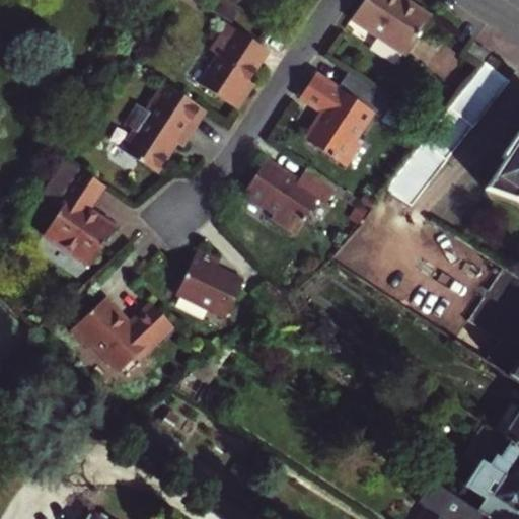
[(424,16),(398,0),(356,0),(345,17),(399,54),(424,16)]
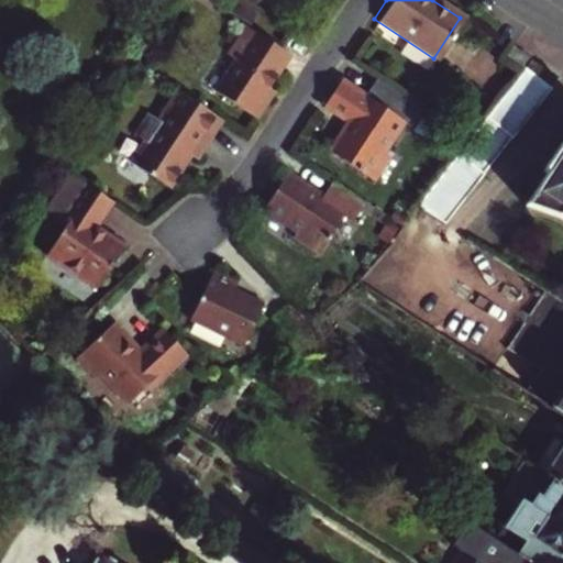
[(257,119),(276,92),(269,88),(293,55),(249,26),(229,55),(236,61),(216,91),(257,119)]
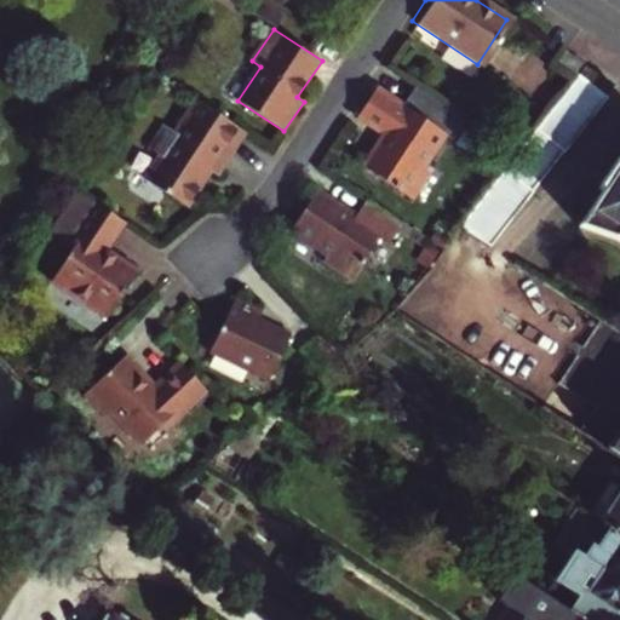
[(583,63),(561,50),(551,65),(572,79),(577,72),(583,63)]
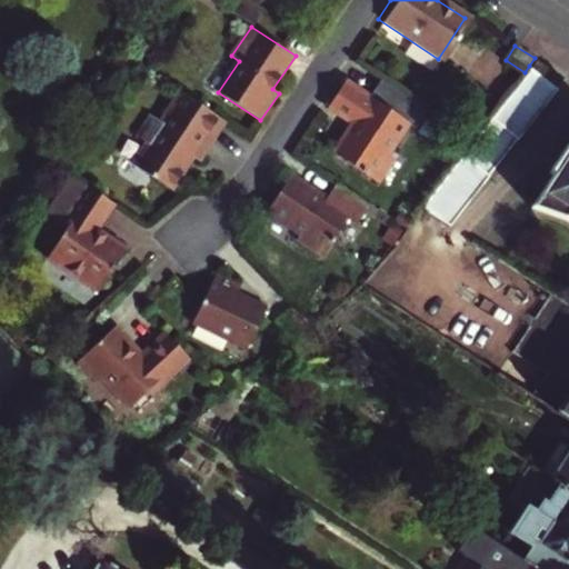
[(558,85),(529,66),(525,72),(421,207),(450,226),(489,173),(488,173),(517,135),(518,136),(558,85)]
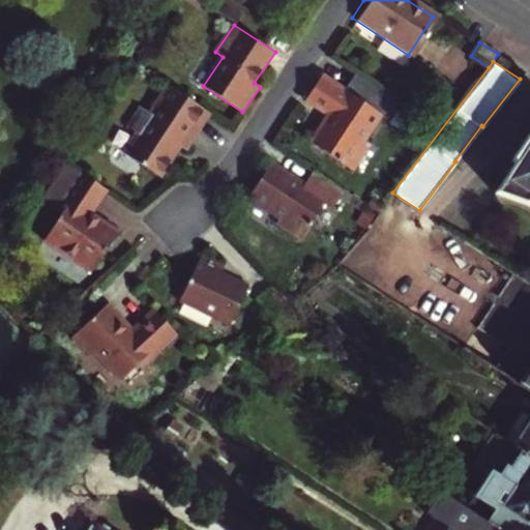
[(372,113),(313,74),(297,97),(320,113),(301,141),(344,169),(359,145),(353,142),(372,113)]
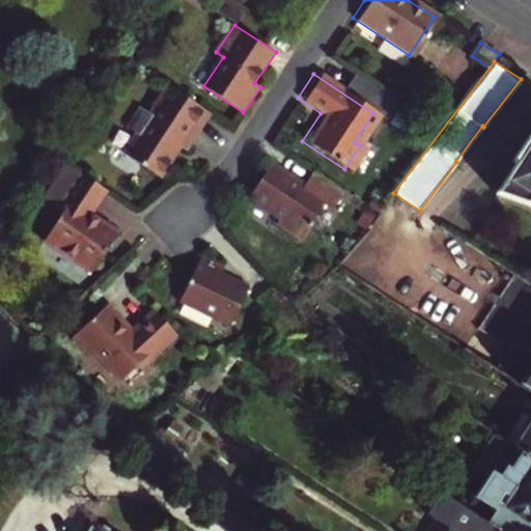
[(210,111),(168,83),(148,112),(138,105),(124,126),(135,133),(122,151),(159,175),(178,146),(184,149),(210,111)]
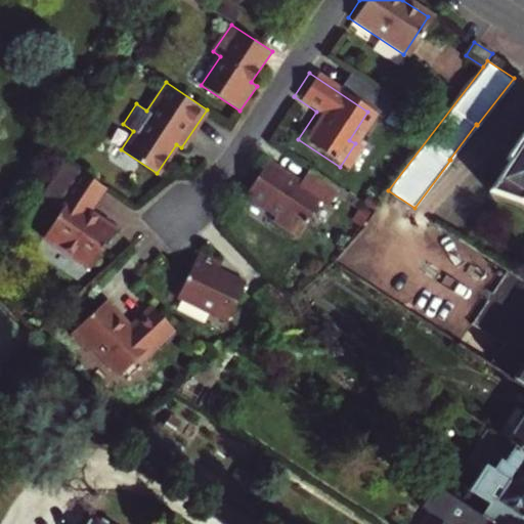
[(523,133),(523,134),(520,132),(501,159),(506,161),(485,190),(514,201),(516,201),(523,205),(523,133)]
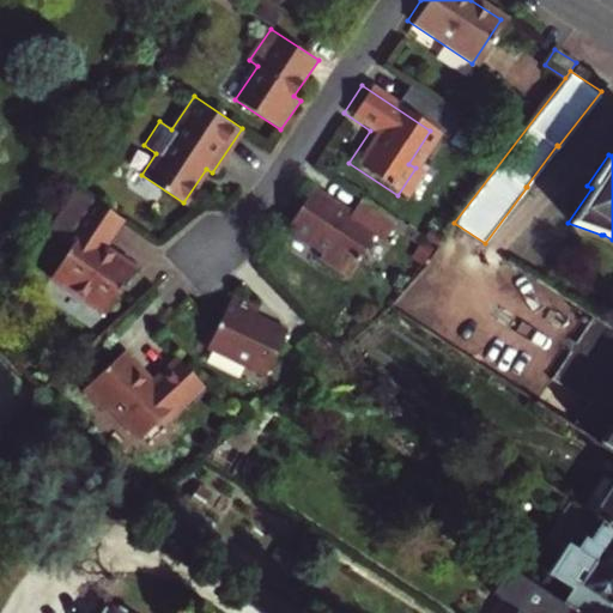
[(90,243),(93,240),(114,211),(67,178),(42,216),(65,232),(40,267),(93,305),(125,262),(103,247),(101,250),(90,243)]
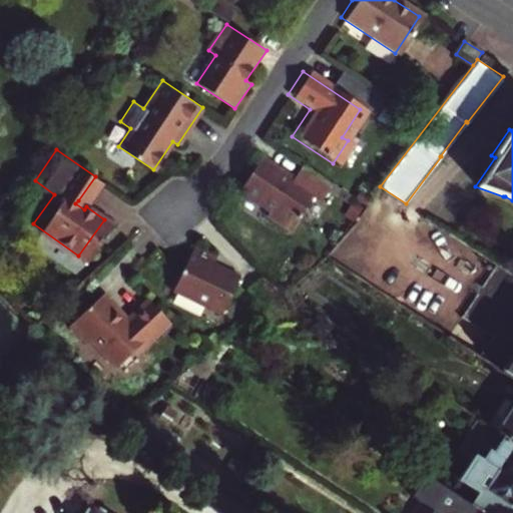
[(323,180),(295,161),(286,174),(253,153),(230,187),(261,207),(258,211),(282,227),(304,195),(311,199),(323,180)]
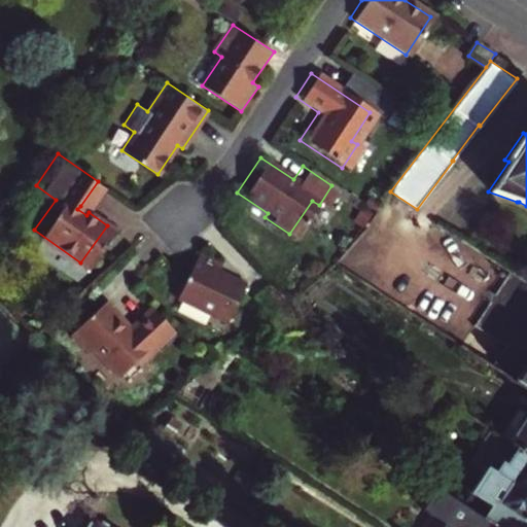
[(89,212),(80,206),(77,209),(86,215),(89,212)]
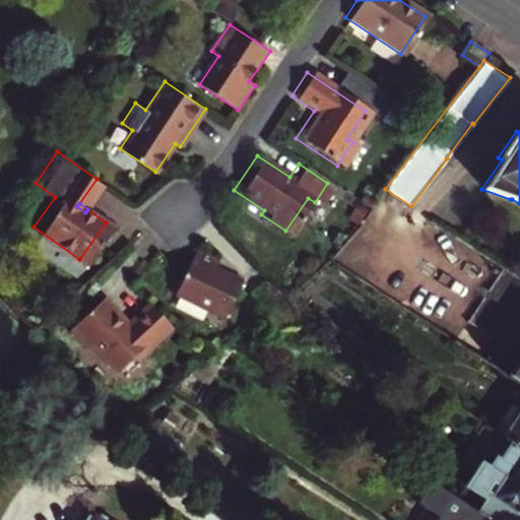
[(209,266),(212,259),(189,249),(169,291),(219,315),(236,278),(209,266)]
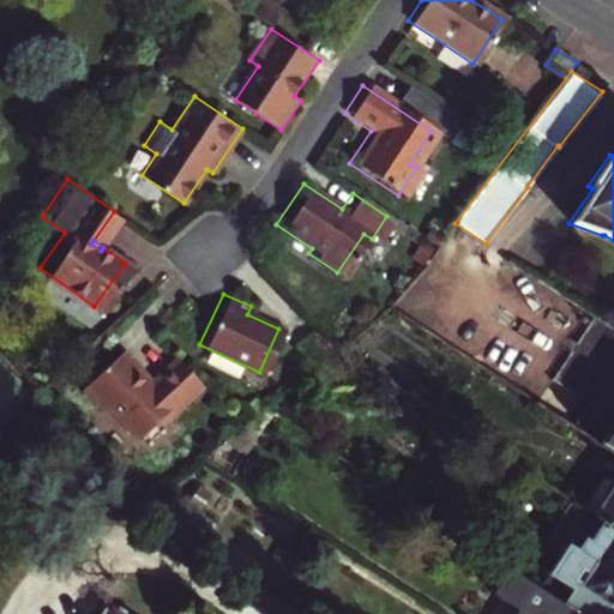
[(196,381),(169,353),(143,378),(113,347),(73,383),(95,405),(98,402),(130,435),(162,405),(166,409),(196,381)]
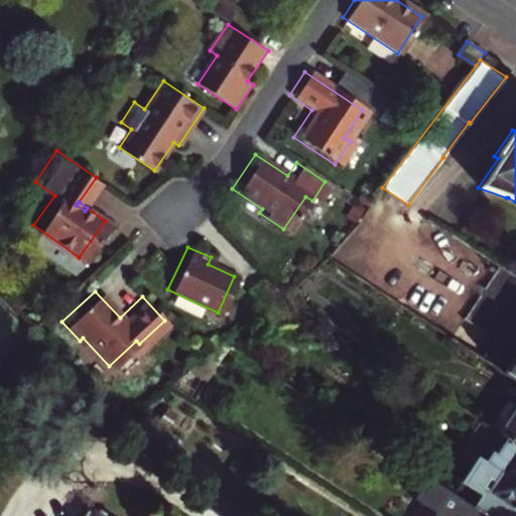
[(515,351),(503,371),(515,378),(515,351)]
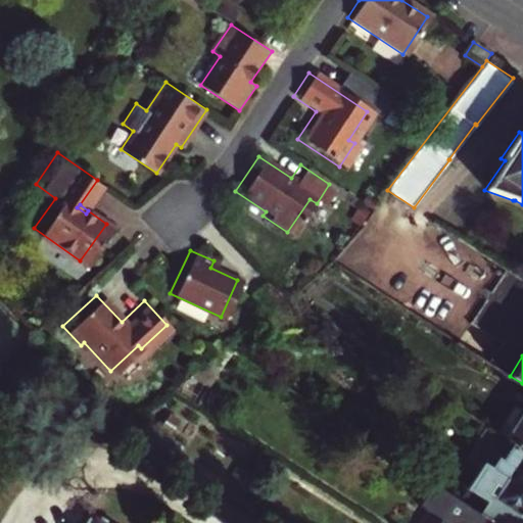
[(504,436),(522,409),(516,403),(496,431),(504,436)]
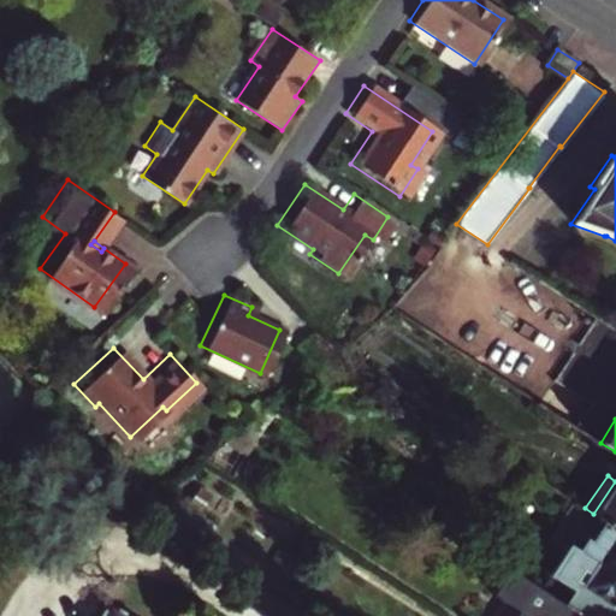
[(593,514),(602,519),(615,528),(615,480),(615,481),(593,514)]
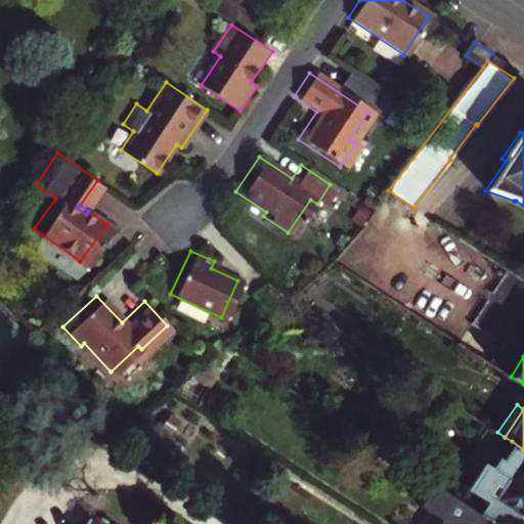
[(184,421),(174,436),(182,442),(193,426),(184,421)]
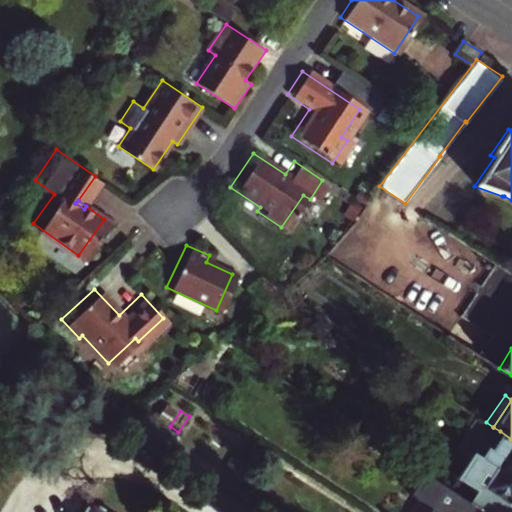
[(511,511),(511,439),(500,431),(489,449),(485,446),(479,456),(470,450),(446,486),(486,511),(511,511)]
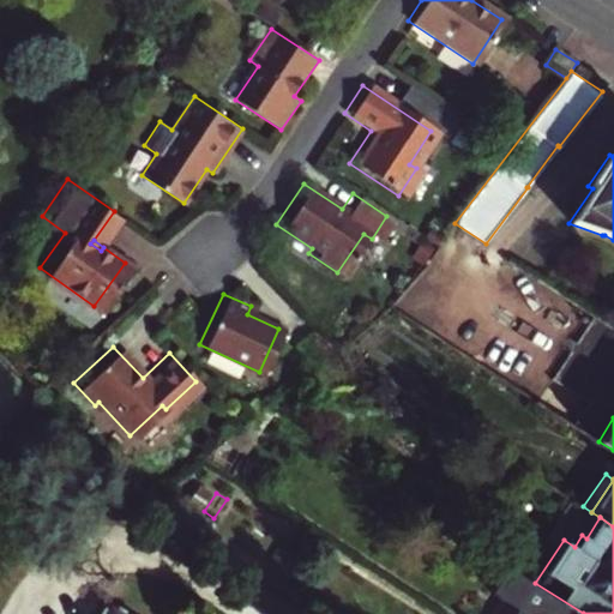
[(503,597),(491,613),(583,613),(535,583),(523,576),(510,566),(494,591),(503,597)]
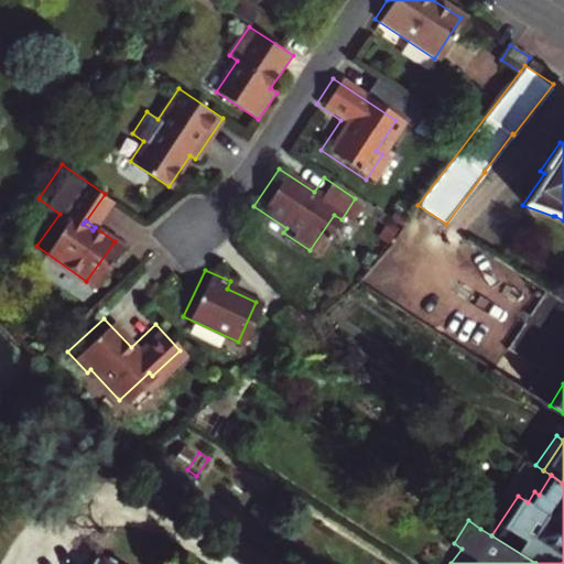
[(115,563),(100,554),(93,563),(115,563)]
